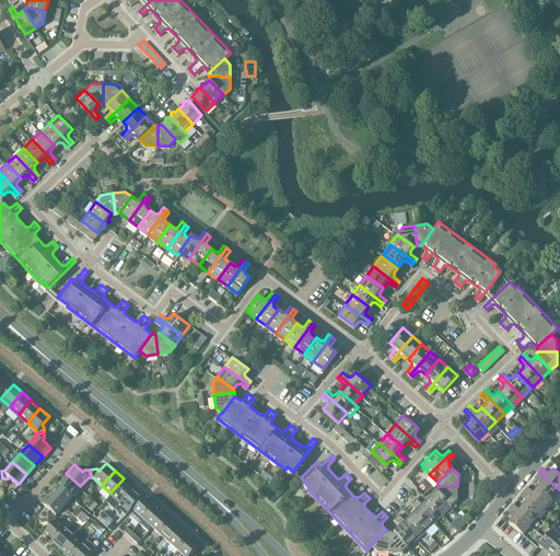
[(541,482),(538,486),(551,498),(559,489),(538,472),(535,476),(541,482)]
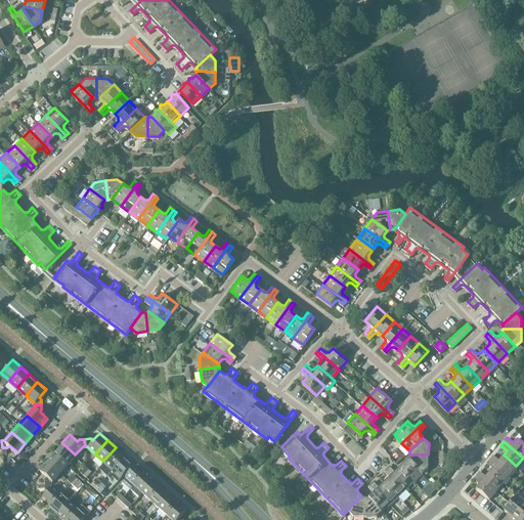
[(75,455),(61,442),(54,450),(68,463),(75,455)]
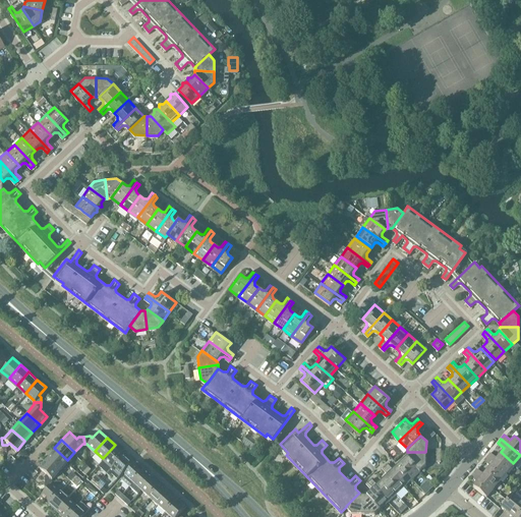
[(123,453),(115,445),(103,458),(111,466),(123,453)]
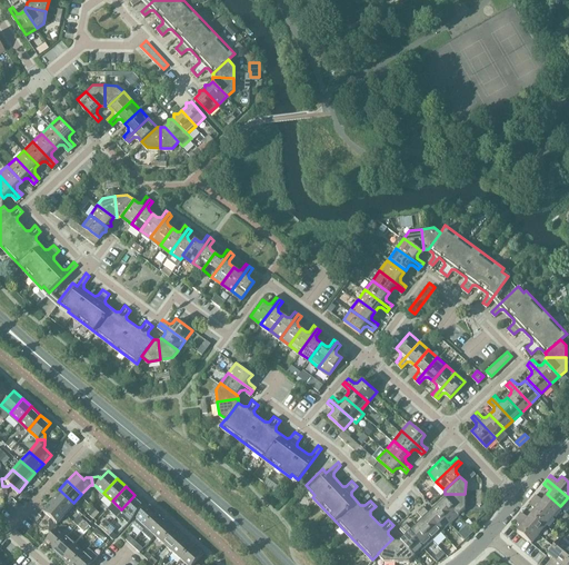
[(51,498),(66,512),(73,503),(59,489),(51,498)]
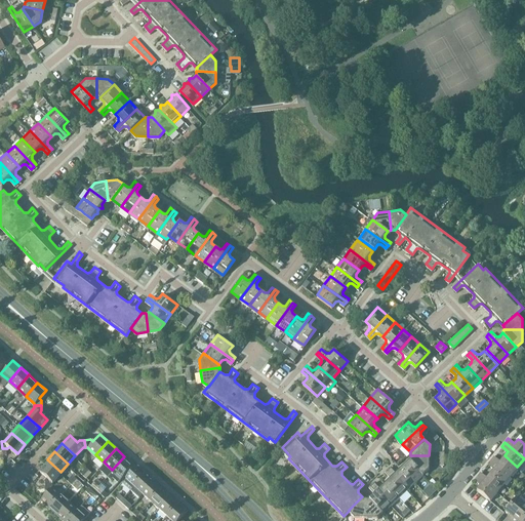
[(494,454),(491,457),(511,474),(517,467),(505,455),(500,459),(494,454)]
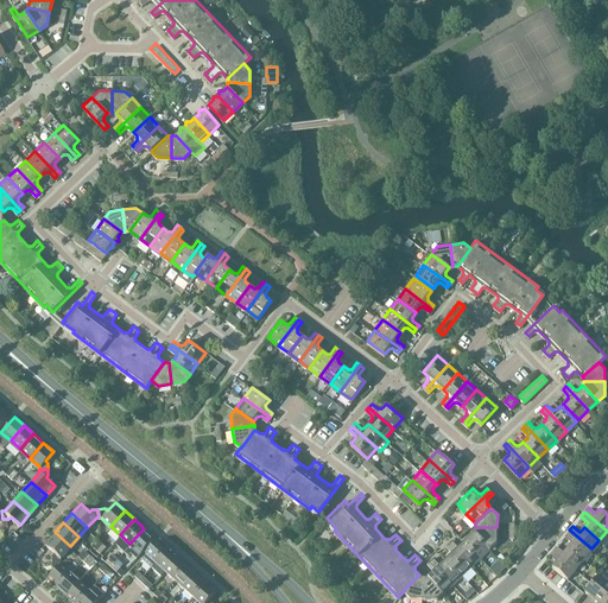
[(475,532),(489,547),(496,540),(496,527),(475,527),(475,531),(475,532)]
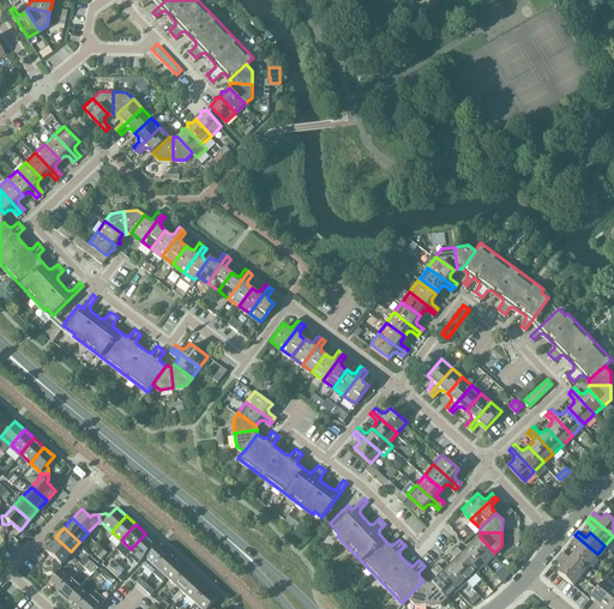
[(131,549),(126,554),(130,558),(134,553),(140,558),(155,542),(145,534),(131,549)]
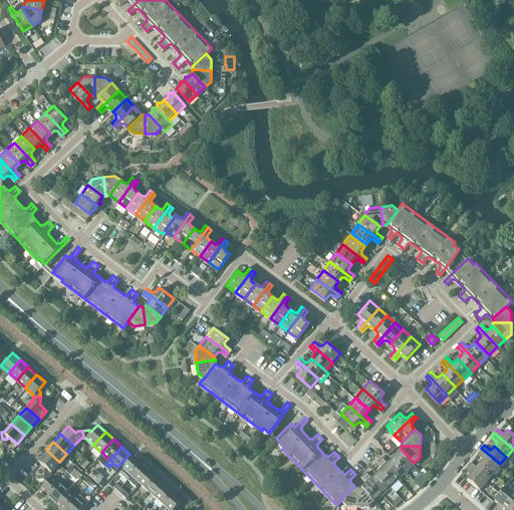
[(484,457),(480,461),(493,472),(500,464),(481,448),(478,452),(484,457)]
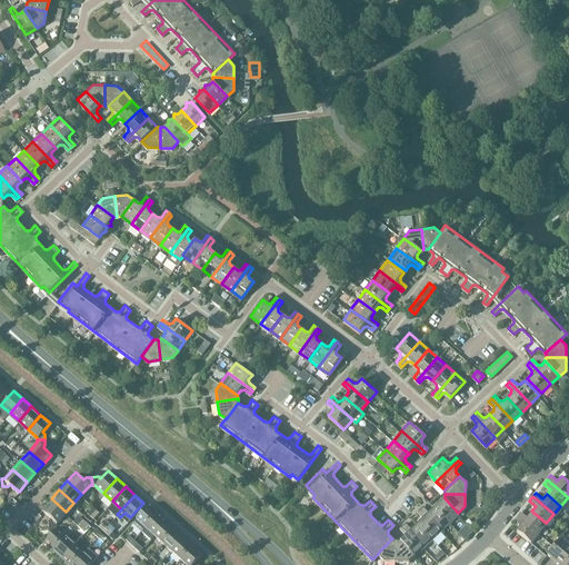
[(49,518),(49,524),(57,524),(57,521),(66,512),(51,498),(42,508),(51,516),(49,518)]
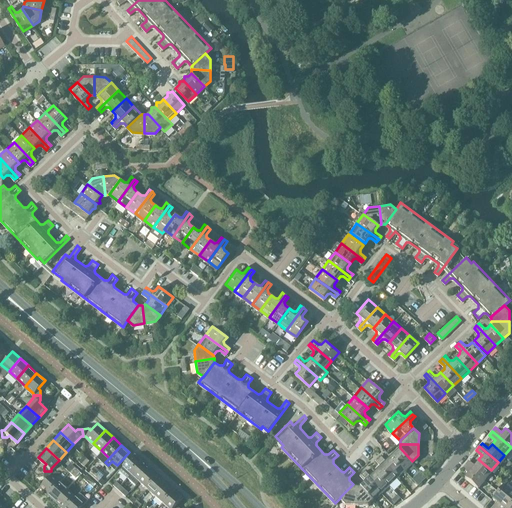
[(412,461),(400,448),(396,451),(392,451),(392,455),(405,468),(412,461)]
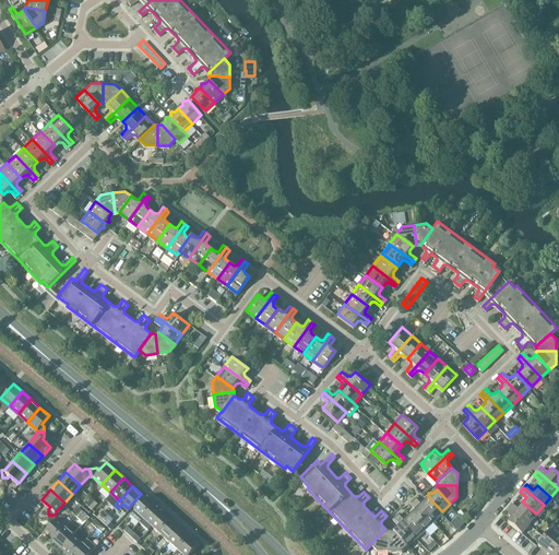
[(134,508),(130,511),(140,520),(143,516),(156,502),(146,494),(134,508)]
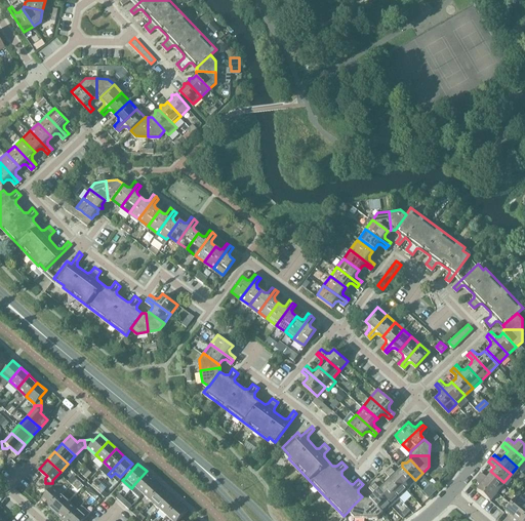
[(388,468),(407,488),(415,480),(402,467),(399,470),(395,470),(390,465),(388,468)]
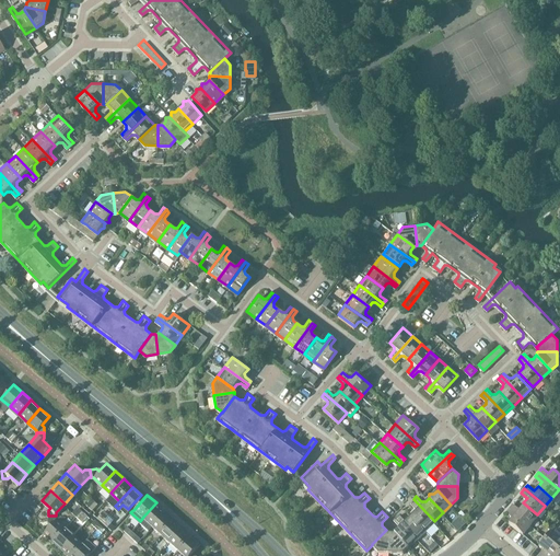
[(434,521),(413,499),(410,501),(416,507),(416,510),(411,514),(426,529),(434,521)]
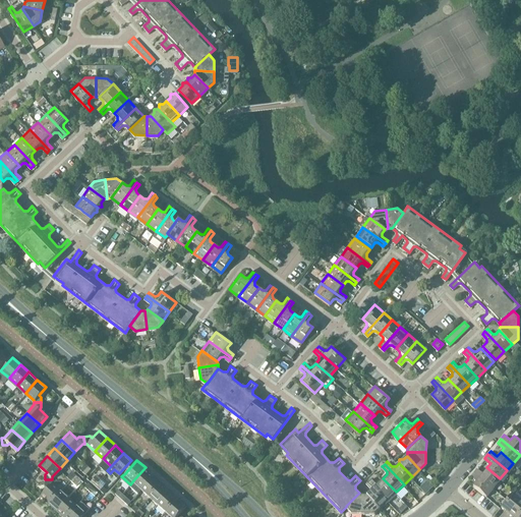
[(477,466),(474,470),(494,486),(500,478),(486,467),(483,471),(477,466)]
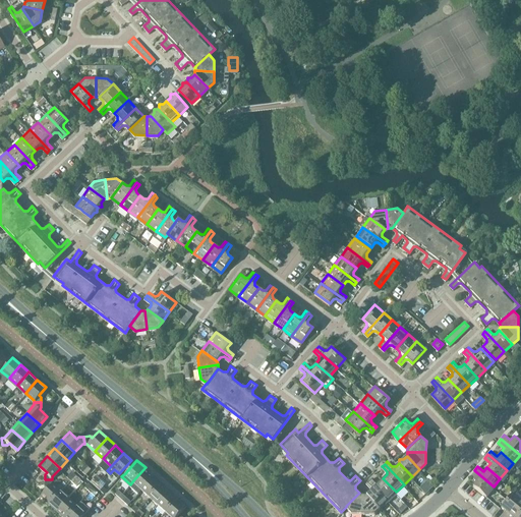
[(133,480),(130,484),(138,492),(141,487),(154,474),(146,467),(133,480)]
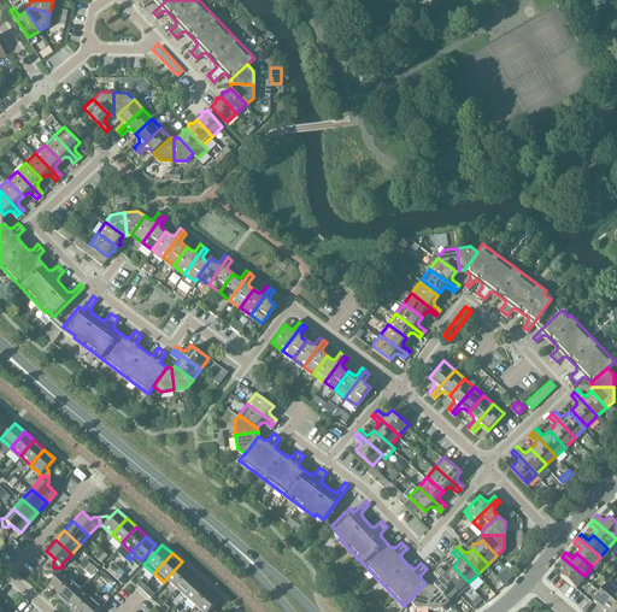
[(585,576),(562,557),(558,562),(565,568),(560,572),(576,586),(585,576)]
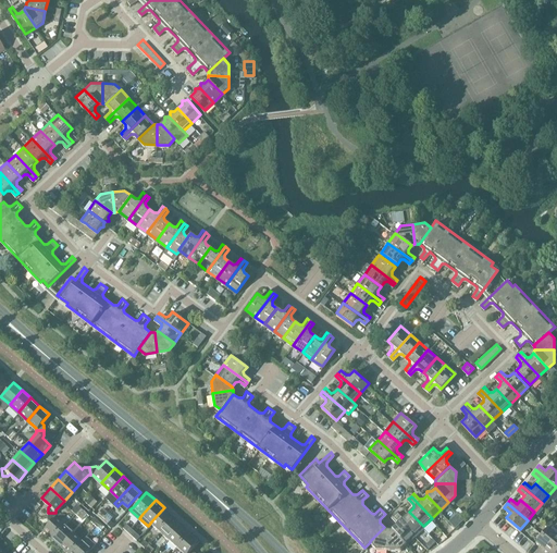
[(160,530),(173,516),(164,507),(151,521),(160,530)]
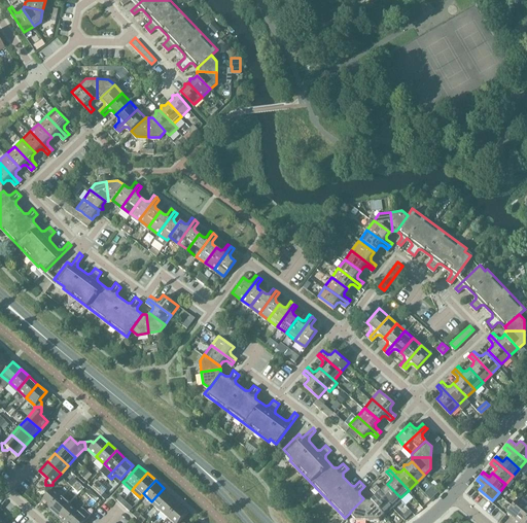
[(376,482),(373,485),(392,506),(395,508),(402,500),(400,497),(394,491),(387,484),(384,487),(380,487),(376,482)]
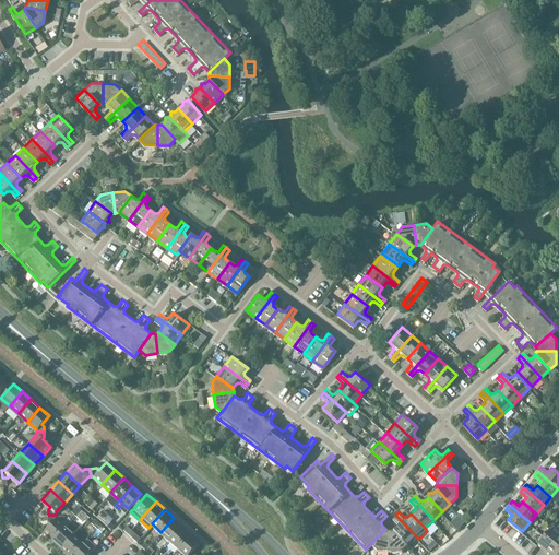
[(43,531),(52,539),(66,524),(56,517),(56,515),(48,515),(48,520),(50,522),(43,531)]
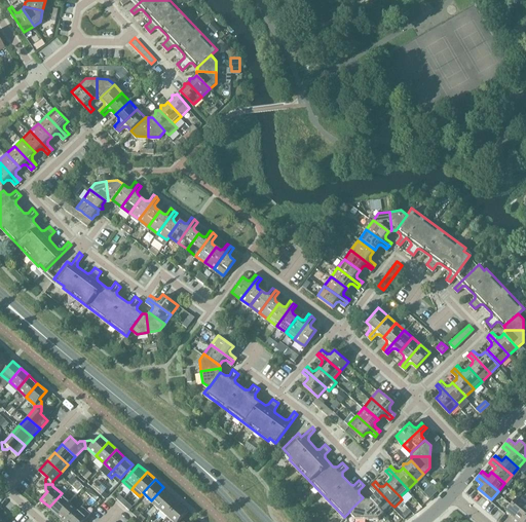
[(391,505),(372,484),(369,486),(374,491),(374,494),(370,498),(383,512),(391,505)]
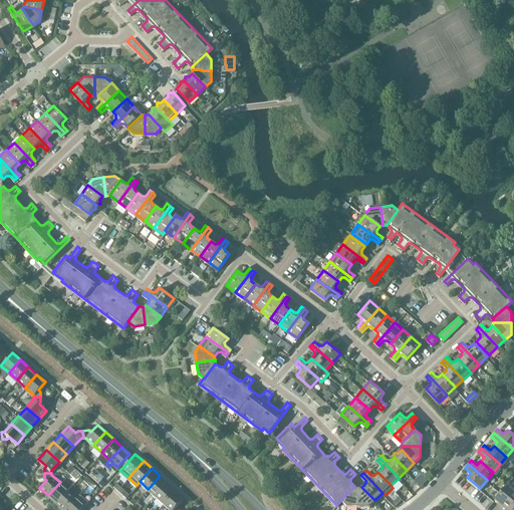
[(156,496),(168,483),(160,476),(148,489),(156,496)]
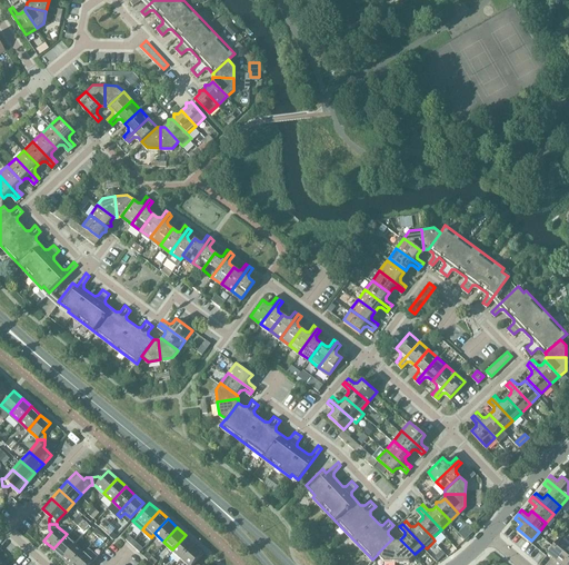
[(53,548),(62,556),(76,542),(67,534),(53,548)]
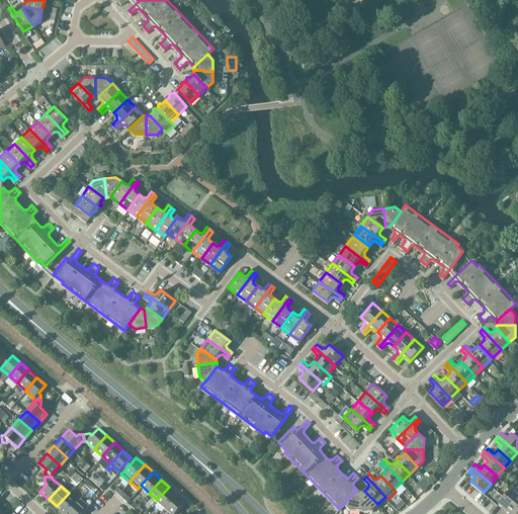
[(157,500),(165,507),(177,494),(169,487),(157,500)]
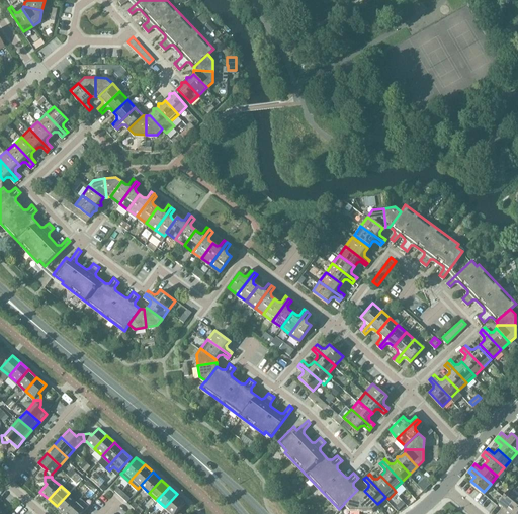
[(498,512),(500,513),(502,513),(517,496),(509,489),(498,502),(503,505),(498,512)]
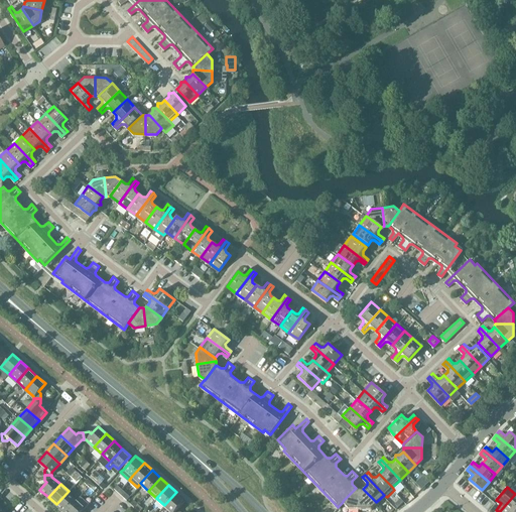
[(348,507),(359,507),(360,489),(356,489),(356,488),(343,501),(343,502),(348,507)]
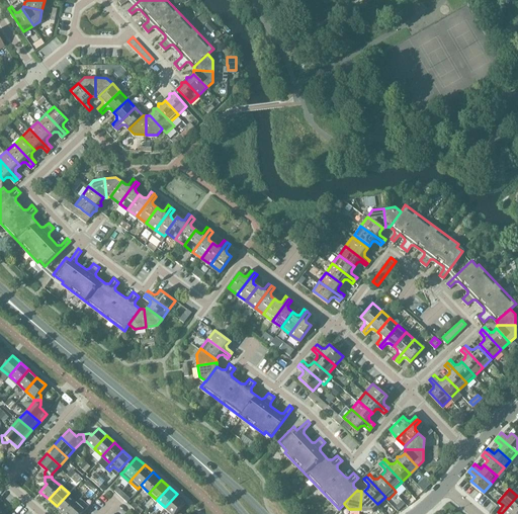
[(361,491),(360,509),(371,510),(377,504),(364,491),(361,491)]
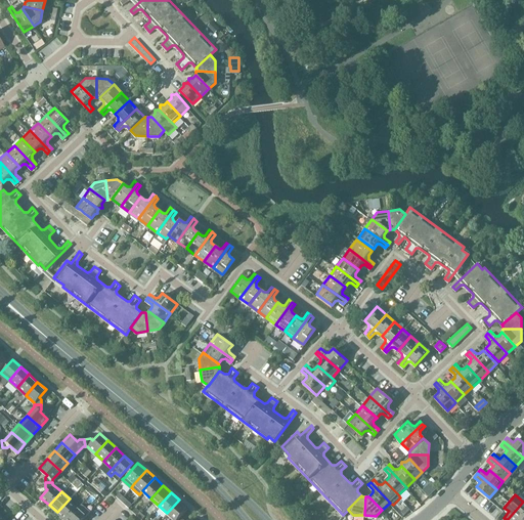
[(66,519),(78,507),(70,499),(57,512),(66,519)]
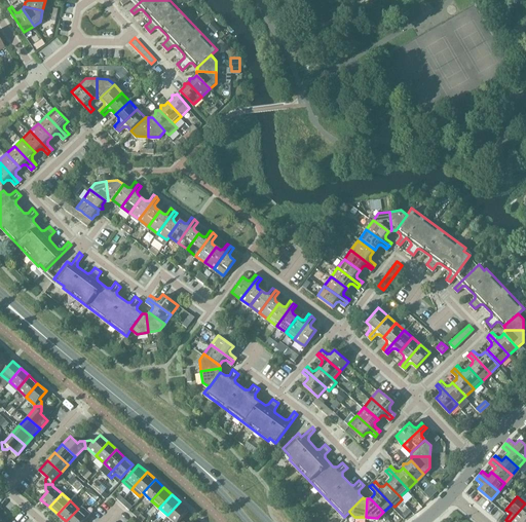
[(180,501),(167,515),(175,521),(176,521),(181,517),(188,510),(180,501)]
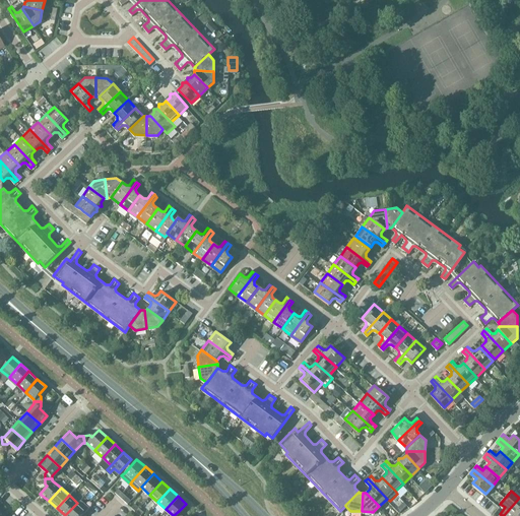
[(510,515),(513,514),(515,515),(517,515),(519,513),(519,497),(519,498),(504,515),(510,515)]
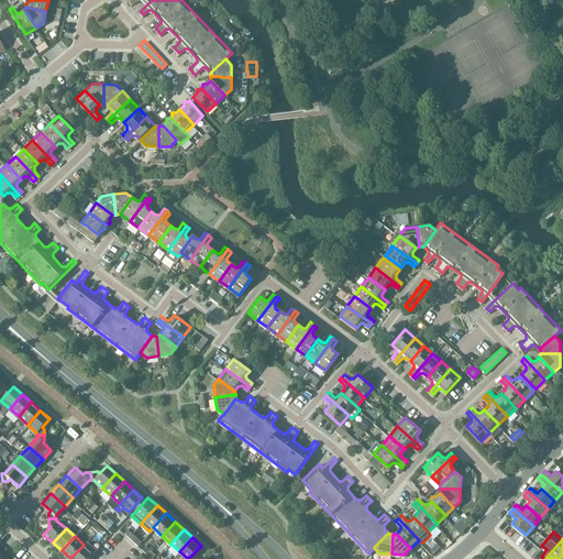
[(84,545),(70,558),(86,558),(92,552),(84,545)]
